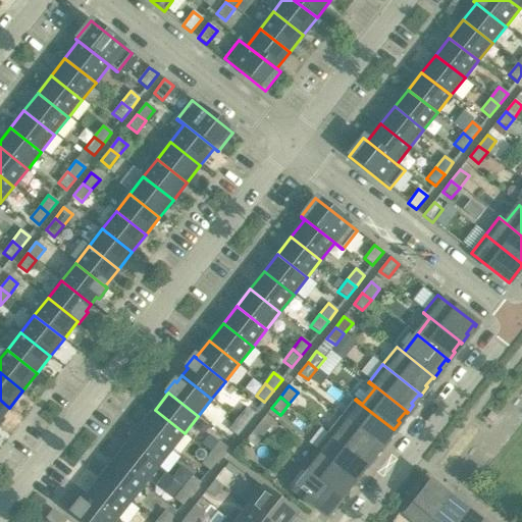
[(0,419),(9,408),(0,400),(0,419)]
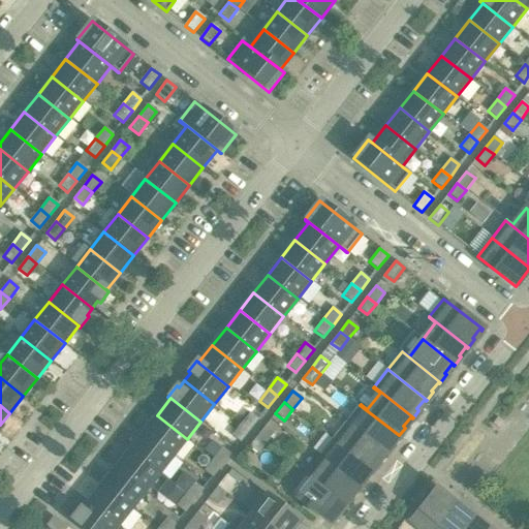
[(346,423),(384,453),(391,445),(389,444),(396,435),(398,437),(399,435),(360,405),(346,423)]
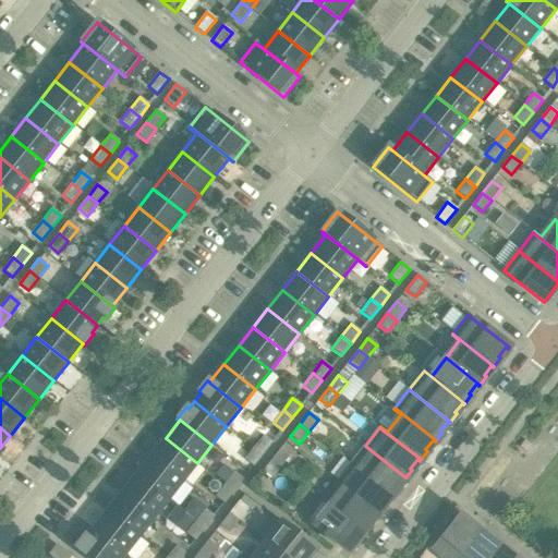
[(263,455),(273,443),(263,436),(254,447),(263,455)]
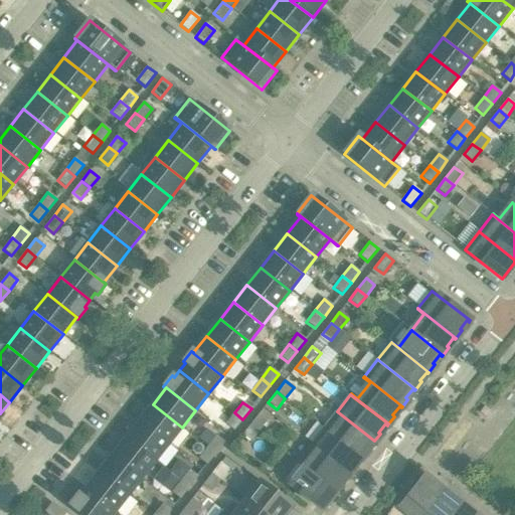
[(182,427),(153,404),(139,421),(168,445),(182,427)]
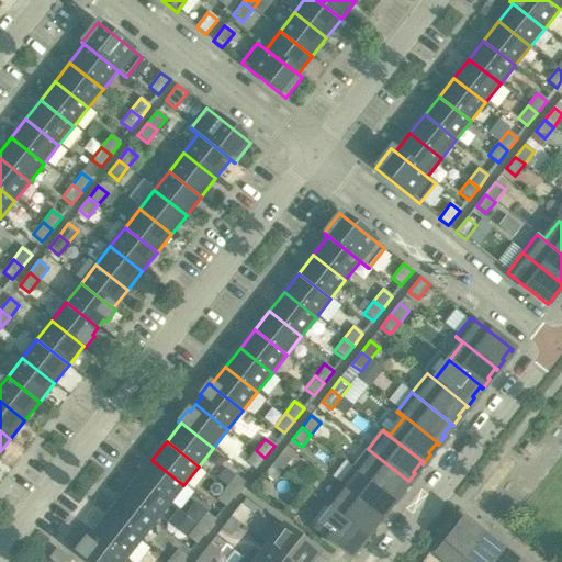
[(368,449),(352,468),(394,499),(401,492),(398,491),(406,481),(407,483),(408,481),(368,449)]
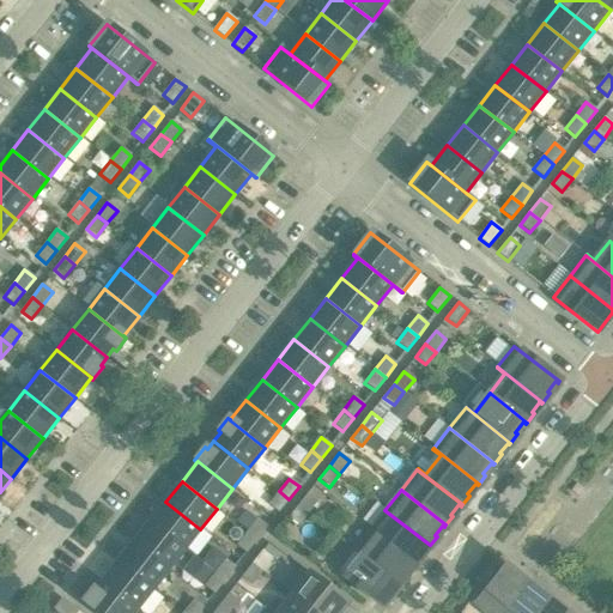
[(278,514),(289,499),(279,491),(268,505),(278,514)]
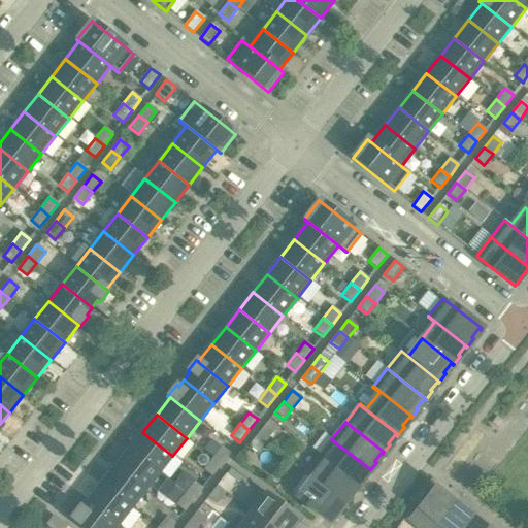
[(265,443),(273,432),(265,425),(256,436),(265,443)]
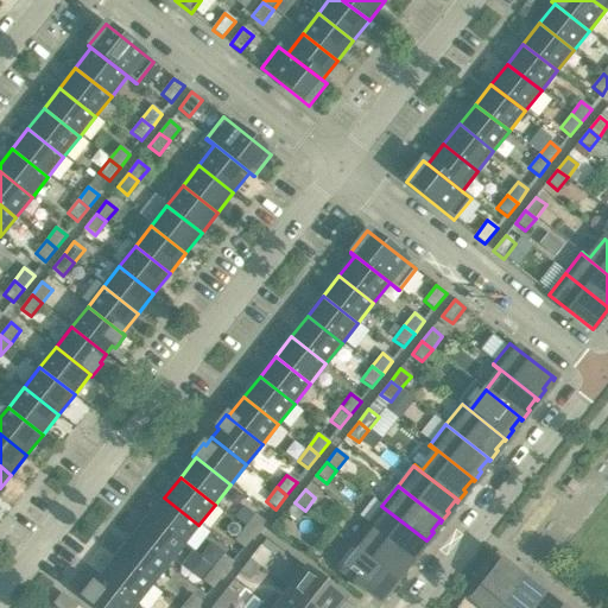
[(198,525),(164,498),(149,518),(183,545),(198,525)]
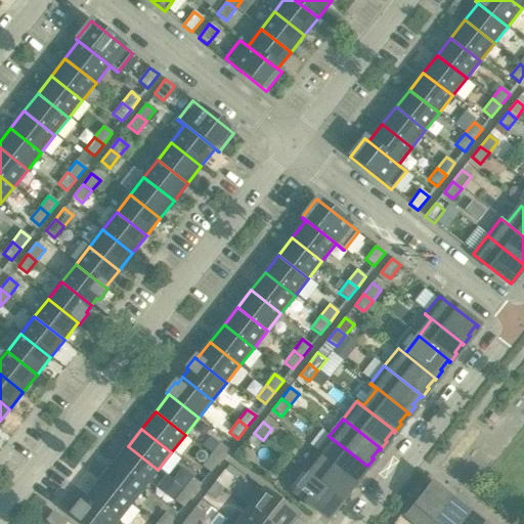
[(254,451),(263,440),(254,433),(245,444),(254,451)]
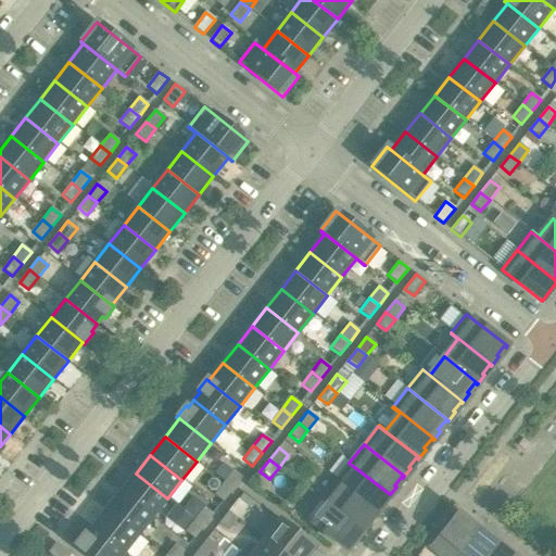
[(349,463),(335,481),(376,513),(381,505),(380,504),(387,494),(389,496),(390,494),(349,463)]
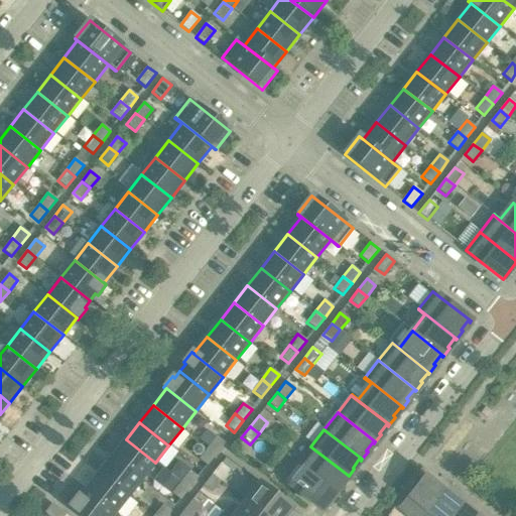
[(216,455),(225,443),(217,436),(208,447),(216,455)]
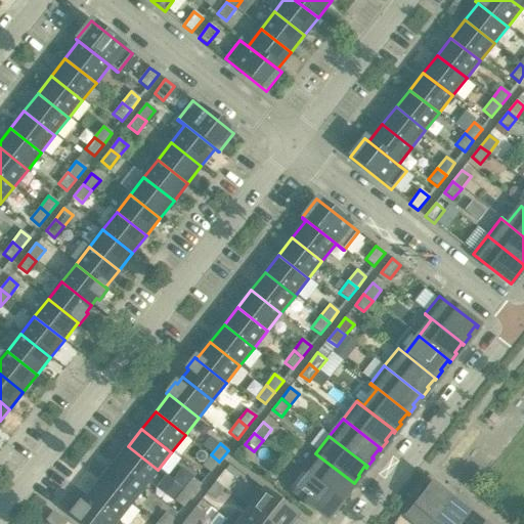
[(158,470),(128,446),(115,464),(144,487),(158,470)]
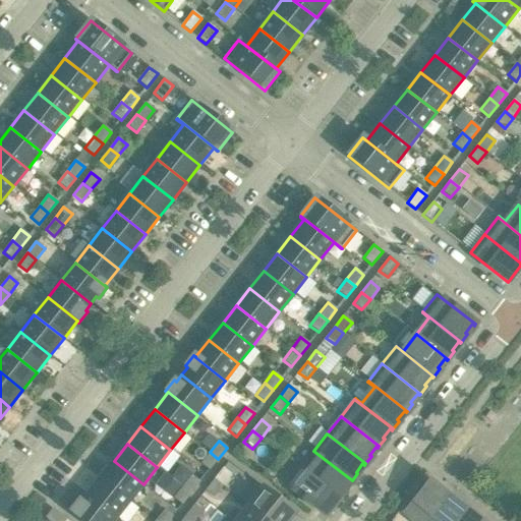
[(304,462),(300,468),(338,498),(344,490),(342,488),(349,480),(351,482),(352,480),(313,451),(304,462)]
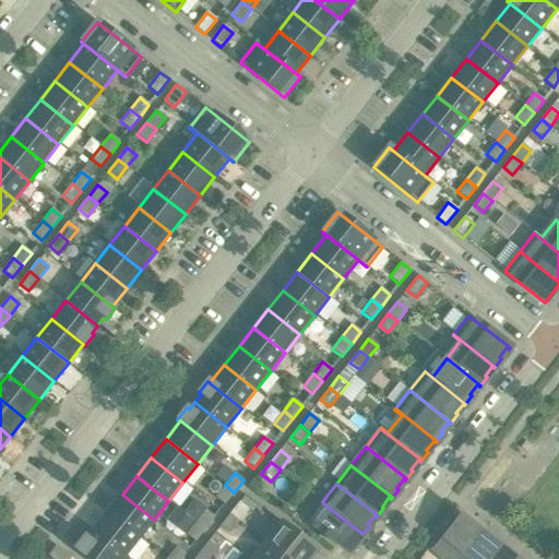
[(224,506),(234,492),(225,485),(215,498),(224,506)]
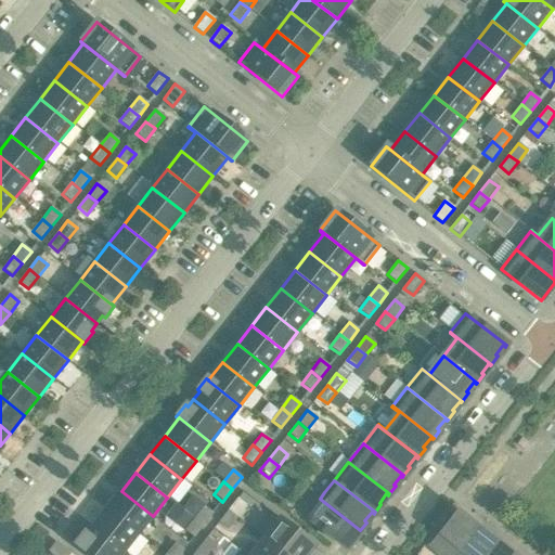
[(153,516),(121,491),(106,510),(138,534),(153,516)]
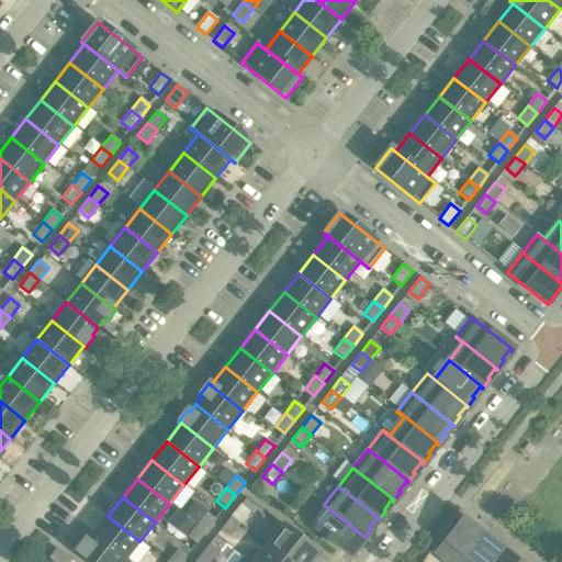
[(240,525),(249,513),(240,505),(231,517),(240,525)]
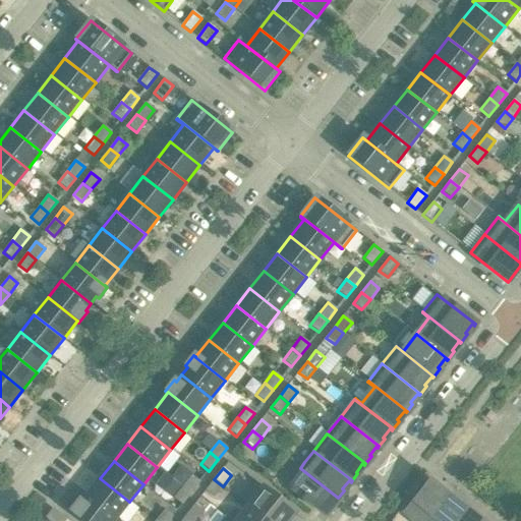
[(299,468),(286,486),(292,491),(324,516),(338,498),(300,468),(299,468)]
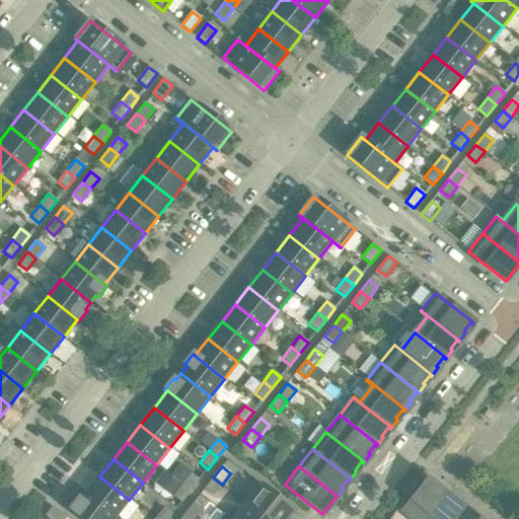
[(191,492),(199,480),(191,474),(181,485),(191,492)]
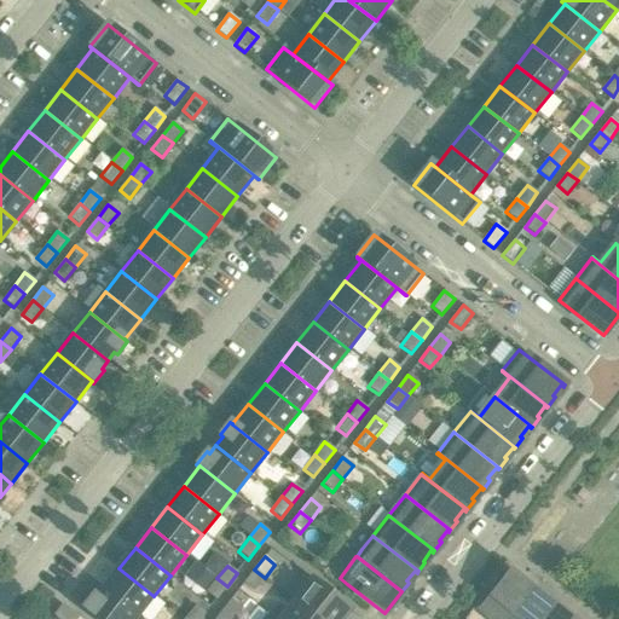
[(154,596),(119,568),(103,589),(117,600),(138,617),(154,596)]
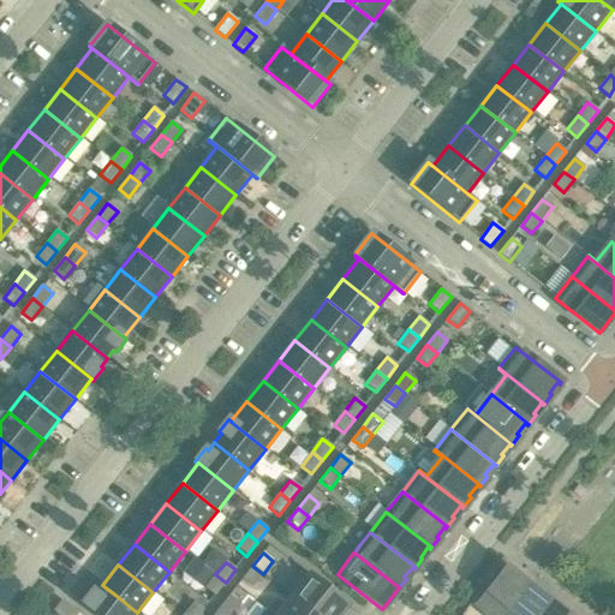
[(252,587),(263,574),(252,566),(243,579),(252,587)]
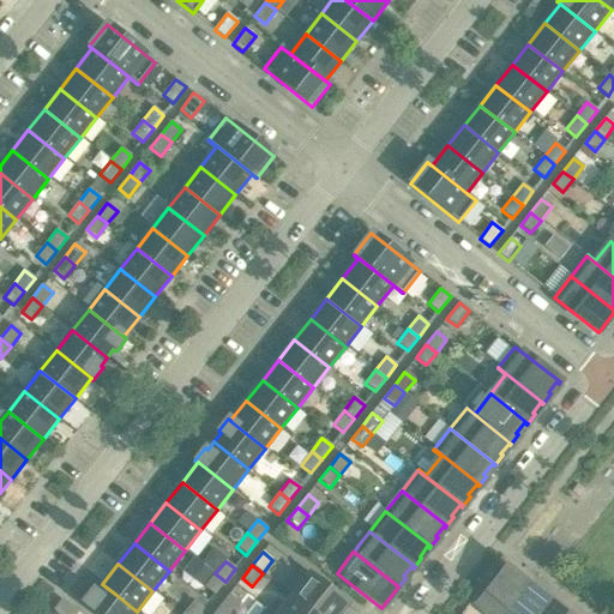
[(338,613),(347,605),(301,569),(284,590),(314,613),(338,613)]
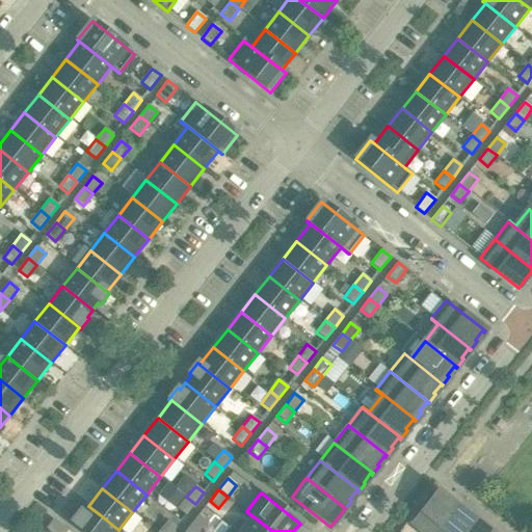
[(437,531),(457,508),(439,494),(429,505),(424,501),(408,522),(421,531),(437,531)]
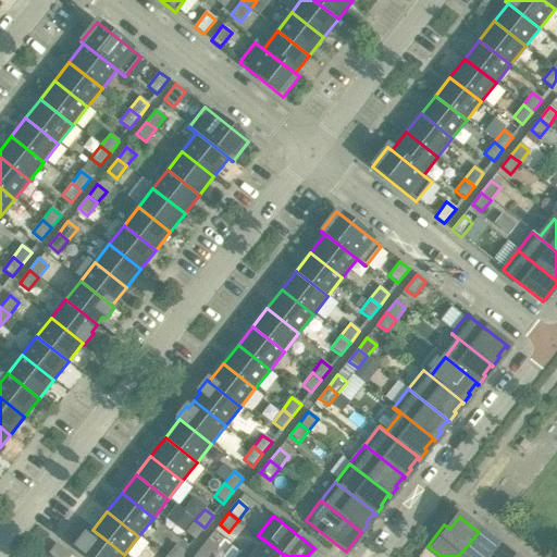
[(195,541),(205,528),(195,520),(185,533),(195,541)]
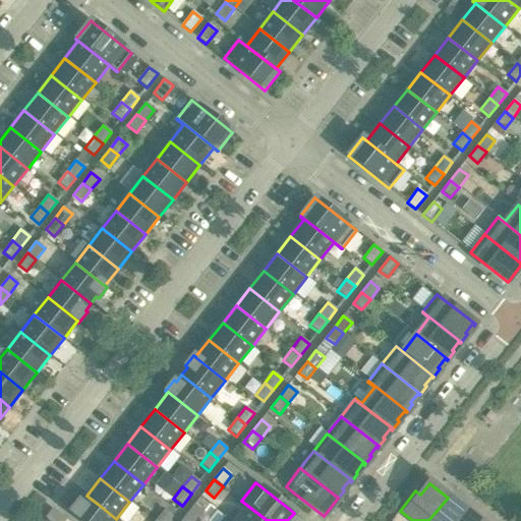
[(114,520),(116,519),(99,505),(87,496),(80,503),(78,501),(70,512),(81,520),(114,520)]
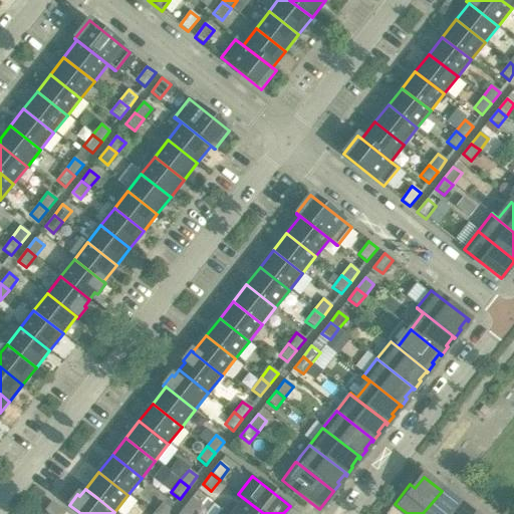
[(450,513),(459,504),(451,498),(450,500),(441,493),(443,492),(442,491),(423,513),(450,513)]
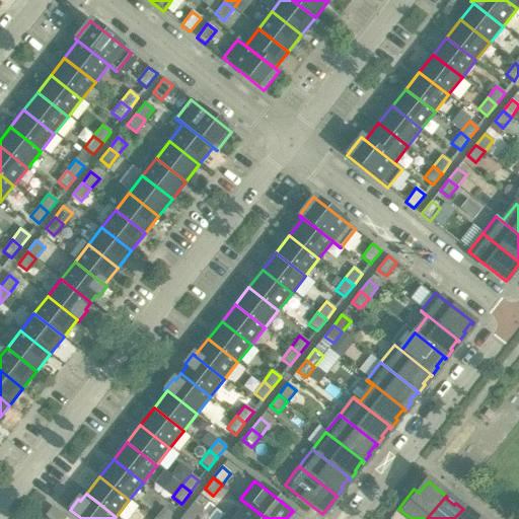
[(266,518),(240,499),(240,500),(246,505),(234,518),(266,518)]
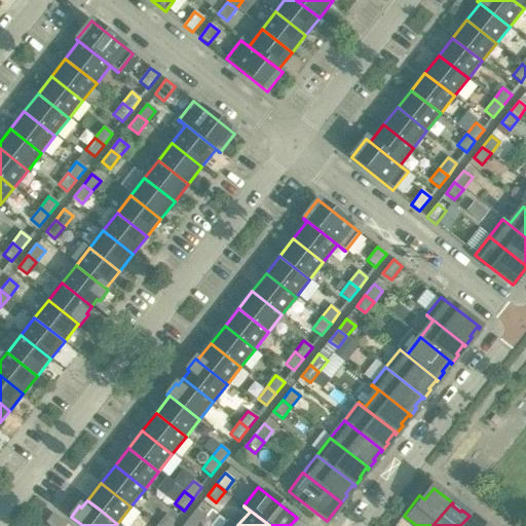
[(197,525),(205,515),(197,508),(188,519),(197,525)]
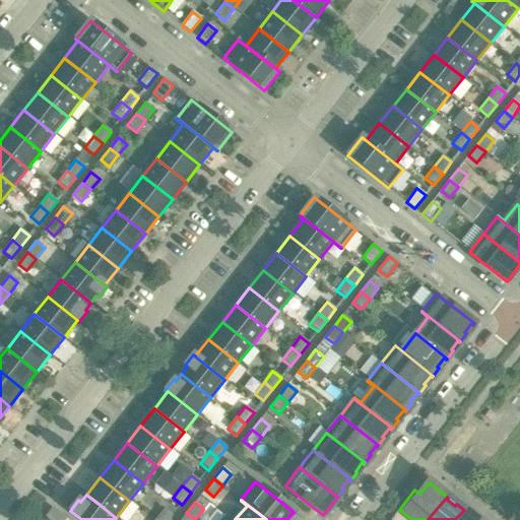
[(48,519),(65,519),(66,519),(52,508),(45,517),(48,519)]
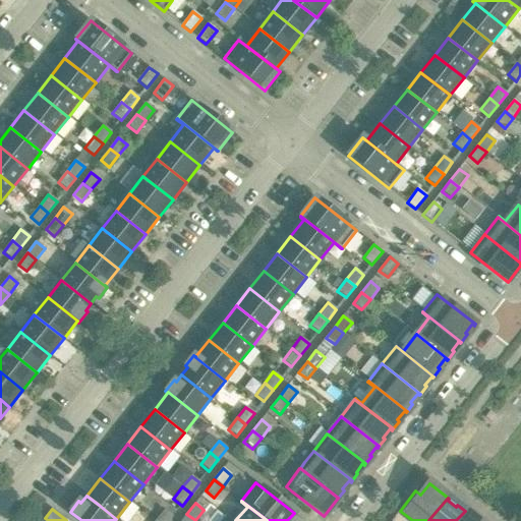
[(169,520),(173,517),(164,511),(155,520),(169,520)]
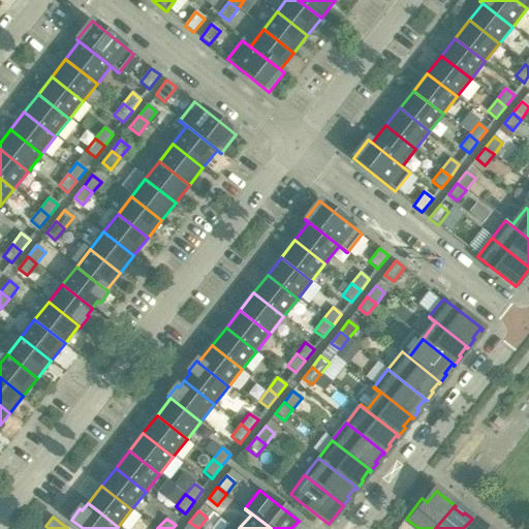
[(485,528),(481,527),(480,528),(478,527),(471,522),(473,520),(472,519),(463,528),(485,528)]
